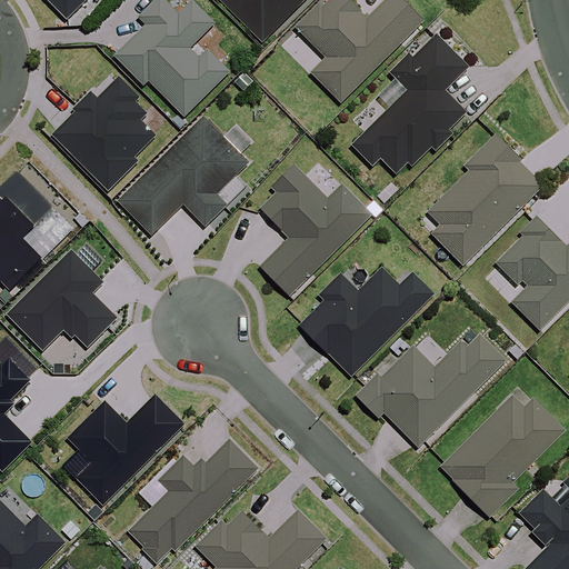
[(42,0),(65,21),(86,0),(42,0)]
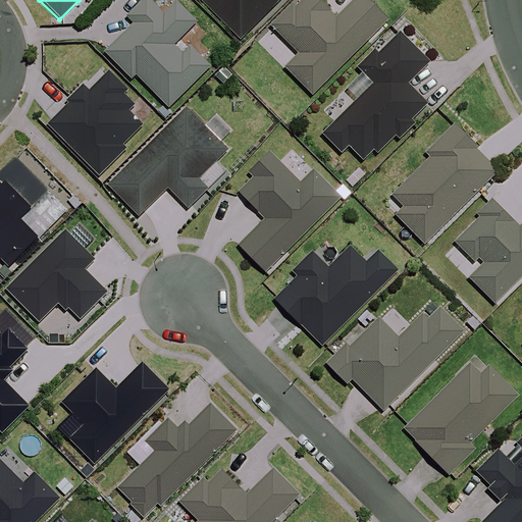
[(131,24),(101,53),(128,81),(134,75),(166,109),(207,68),(188,49),(179,57),(170,47),(193,24),(172,4),(161,15),(145,0),(143,0),(124,18),(131,24)]
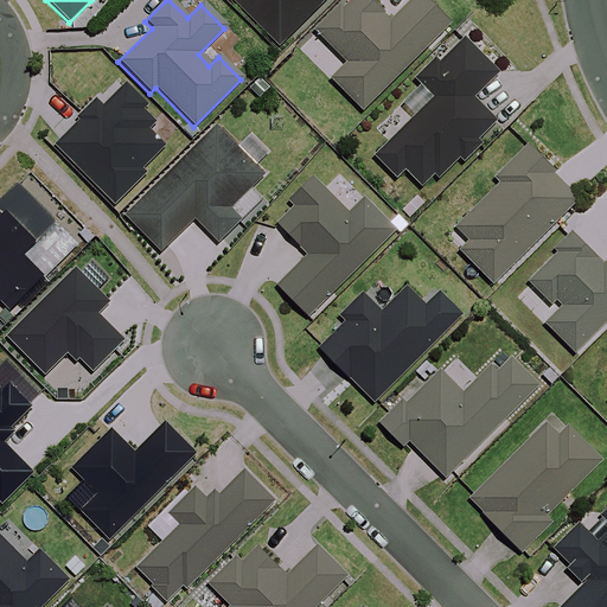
[(231,0),(278,45),(323,0),(231,0)]
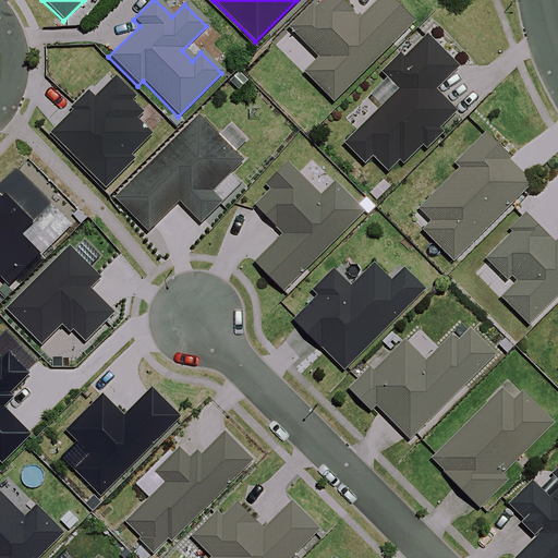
[(381,0),(361,22),(338,0),(323,0),(292,33),(319,60),(305,75),(335,104),(415,21),(392,0),(381,0)]
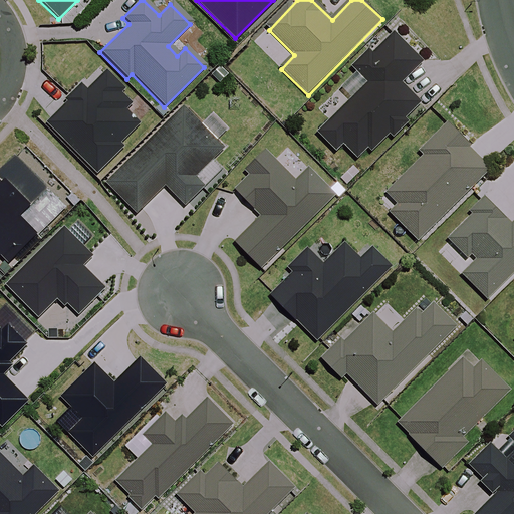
[(422,60),(395,34),(374,55),(370,51),(351,71),(366,85),(318,136),(336,153),(343,146),(360,163),(419,102),(400,84),(422,60)]
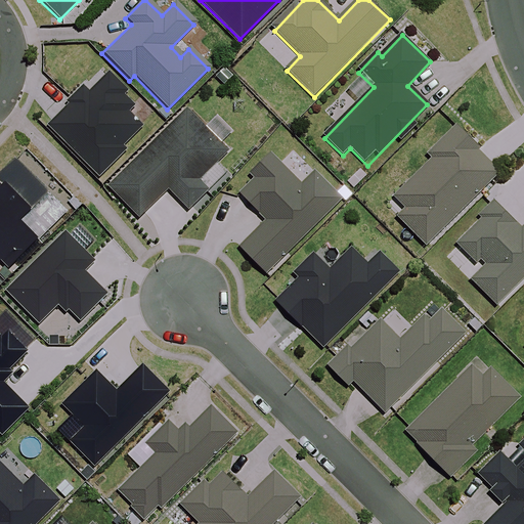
[(68,104),(45,127),(96,178),(124,151),(120,147),(140,127),(126,113),(131,107),(121,97),(125,93),(105,74),(86,94),(79,87),(64,101),(68,104)]
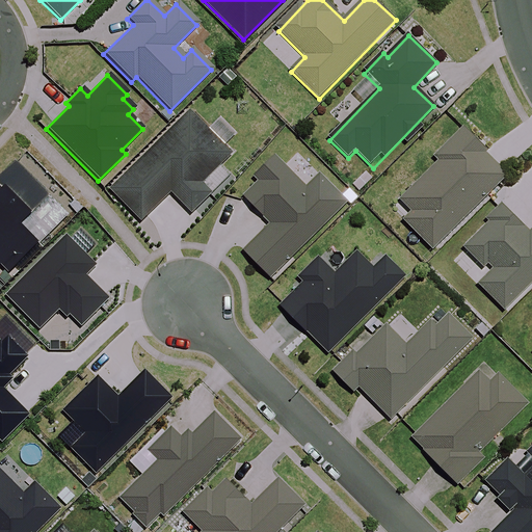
[(186,112),(108,189),(140,222),(169,194),(188,213),(208,193),(198,184),(229,155),(186,112)]
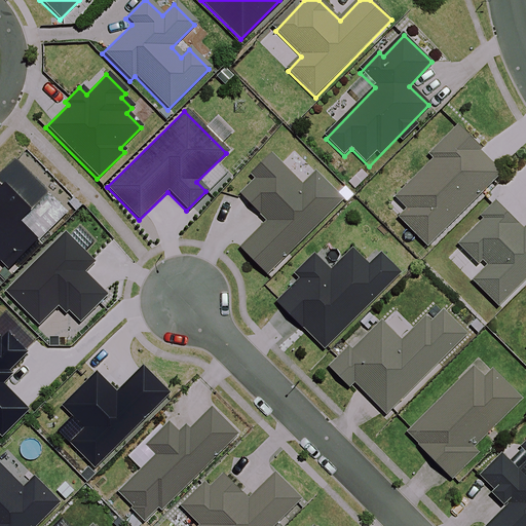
[(481,149),(457,125),(428,154),(434,158),(396,196),(406,208),(398,215),(427,245),(499,173),(479,151),(481,149)]
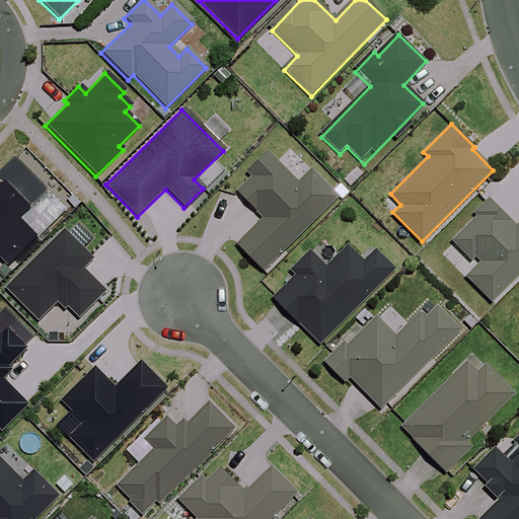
[(67,207),(15,155),(0,170),(0,174),(4,178),(0,181),(0,256),(3,254),(11,263),(67,207)]
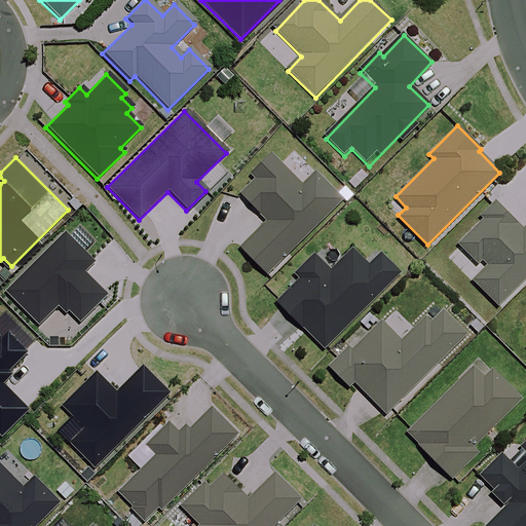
[(525,229),(524,232),(495,205),(455,248),(482,272),(472,283),(499,308),(525,279),(525,229)]
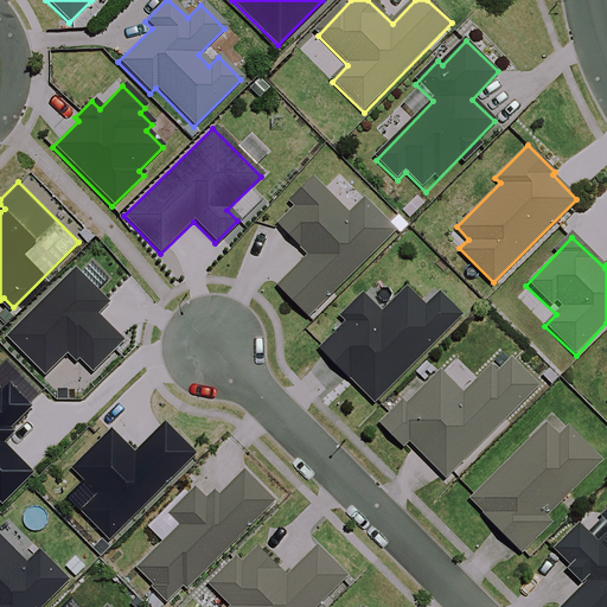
[(112,300),(77,266),(8,333),(48,372),(70,350),(78,359),(82,356),(96,369),(126,339),(100,312),(112,300)]
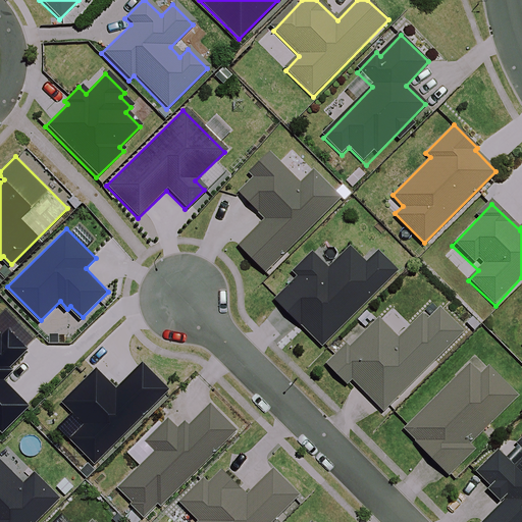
[(337,261),(323,246),(299,270),(303,273),(275,302),(326,353),(341,340),(333,332),(394,273),(370,250),(361,260),(350,249),(337,261)]
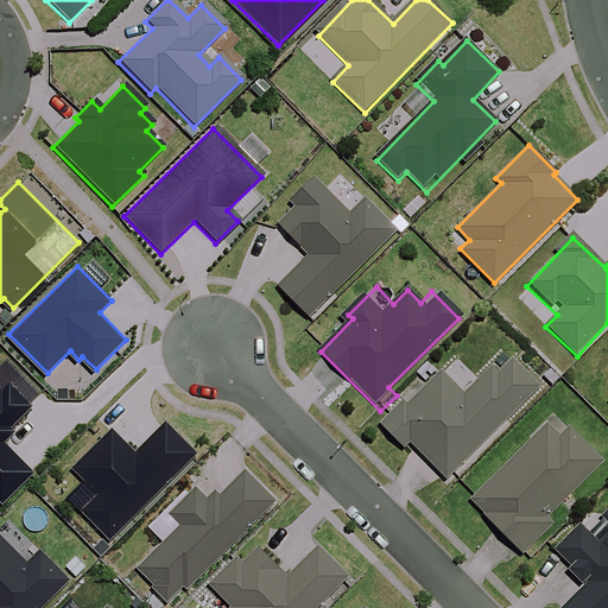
[(515,359),(508,366),(500,358),(463,394),(442,373),(409,406),(405,404),(382,425),(410,454),(415,449),(445,481),(542,385),(515,359)]
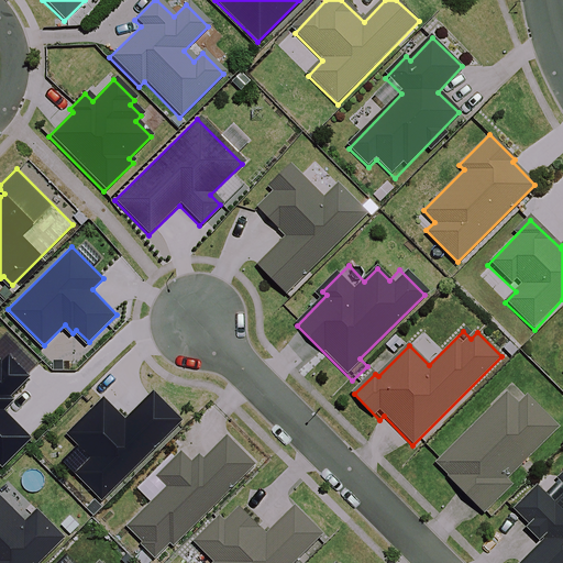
[(30,376),(9,355),(2,362),(0,360),(0,461),(4,466),(33,438),(4,410),(15,399),(11,395),(30,376)]
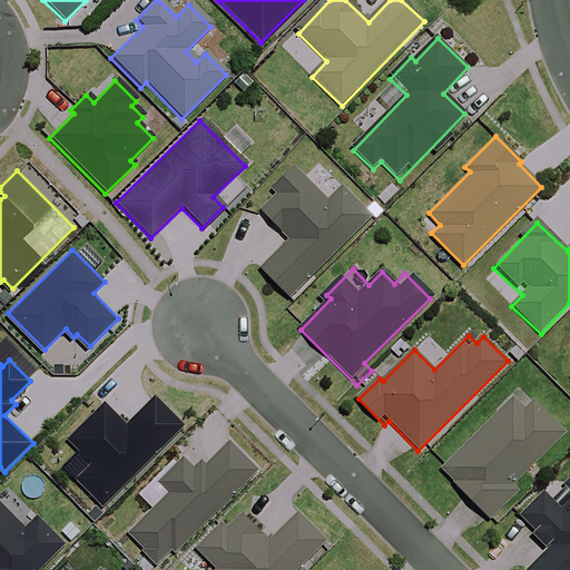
[(128,424),(107,403),(71,438),(82,449),(66,465),(106,505),(187,425),(157,395),(128,424)]
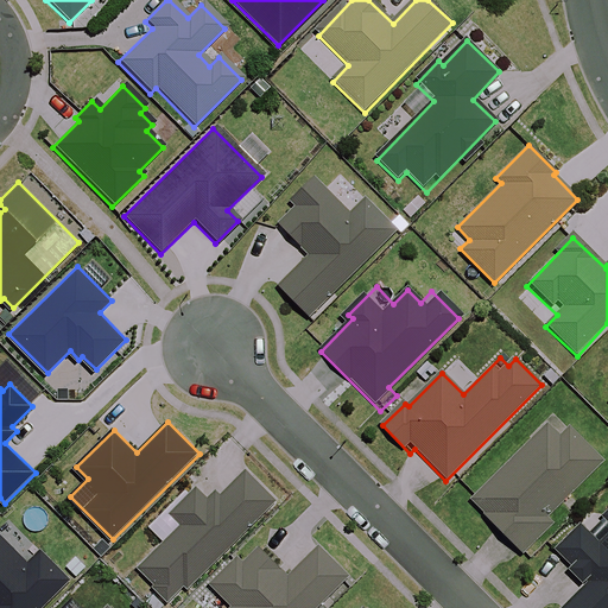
[(559,438),(545,424),(469,504),(498,530),(483,545),(505,565),(519,551),(527,558),(556,527),(546,519),(601,461),(568,429),(559,438)]
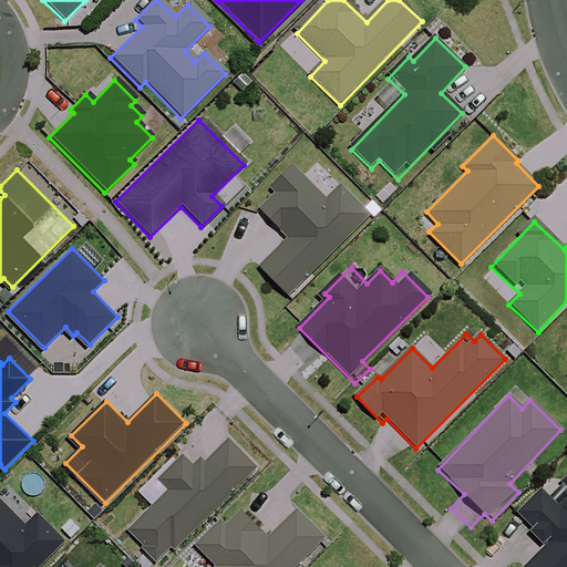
[(160,563),(259,466),(228,434),(129,531),(160,563)]
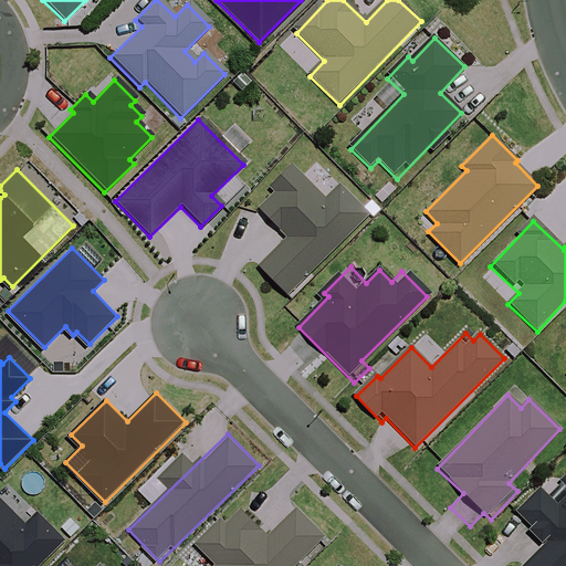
[(565,565),(565,477),(547,496),(540,489),(507,522),(540,552),(525,565),(565,565)]
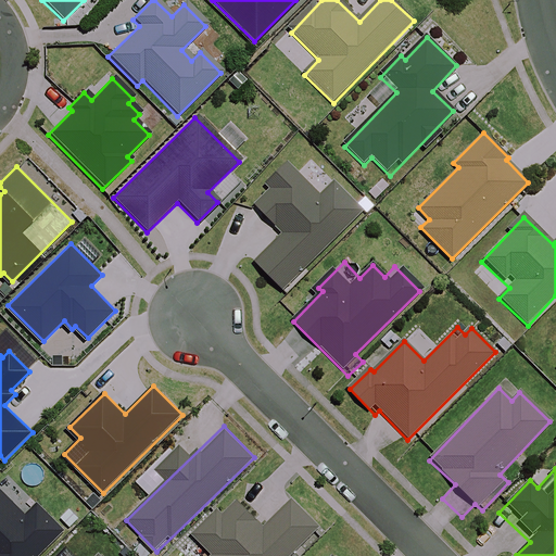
[(0,488),(0,555),(38,555),(65,530),(39,503),(26,515),(0,488)]
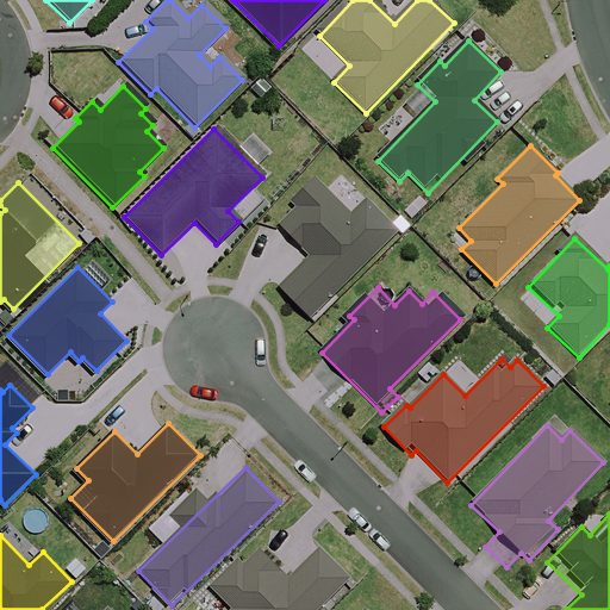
[(319,609),(353,579),(322,548),(291,579),(262,549),(244,567),(238,561),(213,586),(235,608),(232,609),(319,609)]
